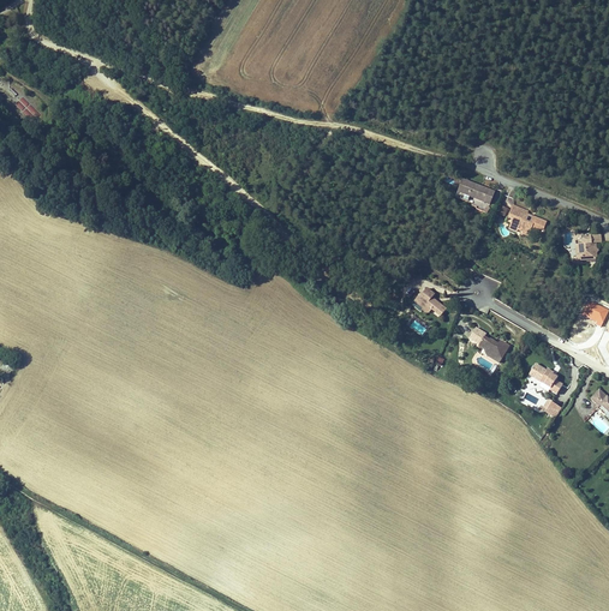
[(16,94),(9,101),(27,117),(34,109),(16,94)]
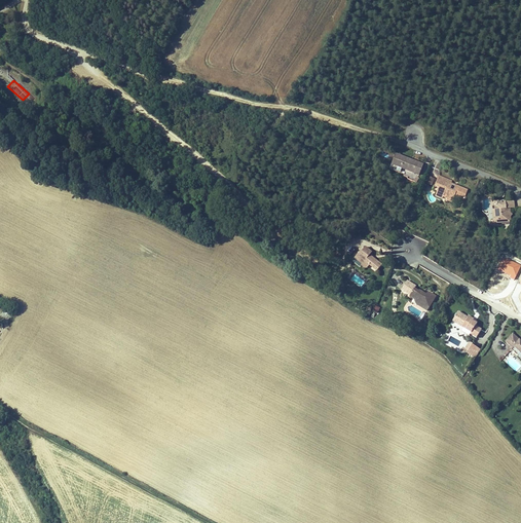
[(396,151),(391,163),(404,167),(403,172),(406,173),(406,174),(415,177),(420,160),(411,158),(412,156),(396,151)]
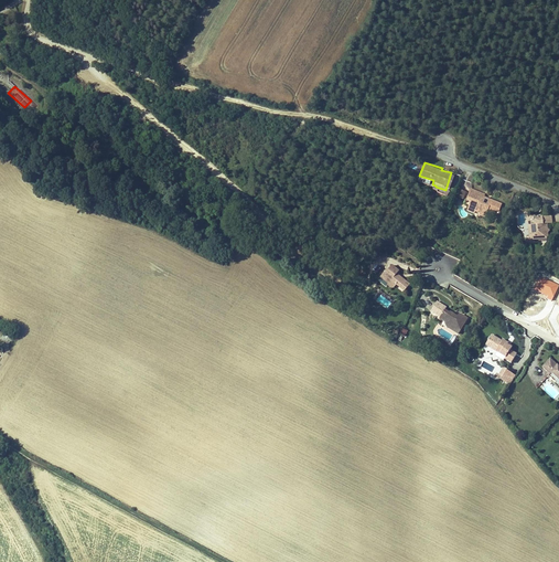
[(495,203),(498,204),(501,200),(495,198),(493,203),(483,200),(487,190),(472,184),(469,194),(472,195),(471,200),(477,202),(476,204),(481,207),(480,210),(485,212),(488,205),(493,209),(495,203)]
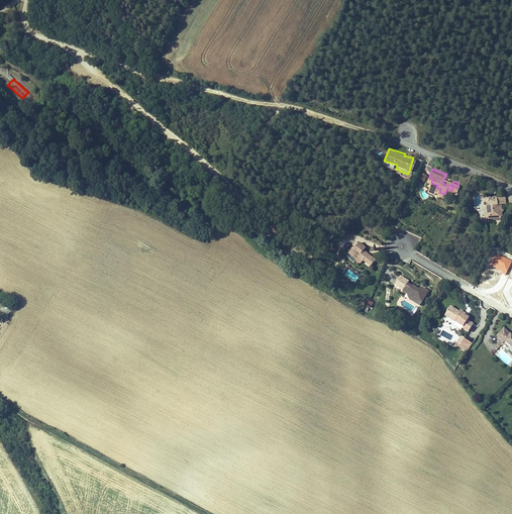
[(419,179),(422,172),(415,170),(412,177),(419,179)]
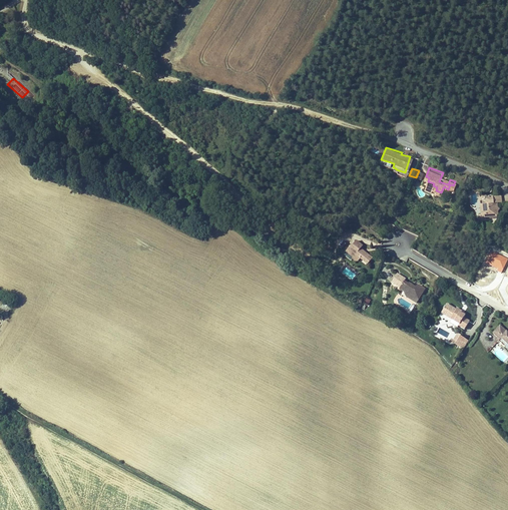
[(483,197),(480,197),(481,212),(497,212),(497,208),(500,205),(496,201),(496,199),(502,198),(501,192),(492,192),(490,194),(486,191),(483,194),(483,197)]
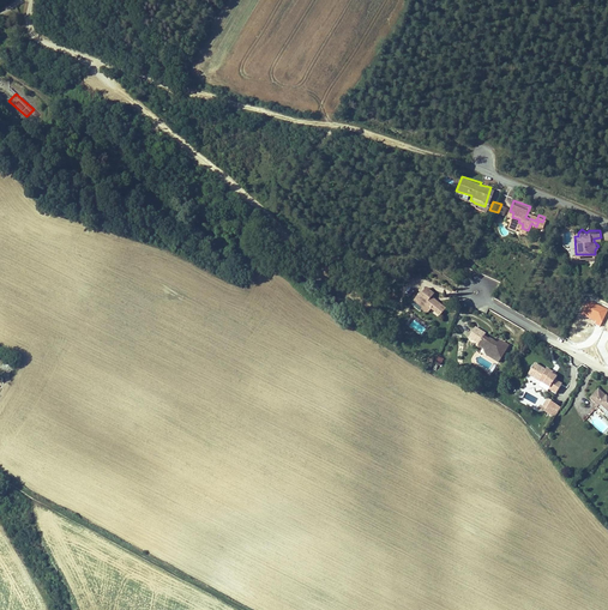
[(428,299),(428,297),(432,295),(423,289),(417,296),(416,295),(411,302),(421,308),(421,310),(425,313),(426,312),(429,309),(438,316),(443,308),(434,301),(433,302),(428,299)]
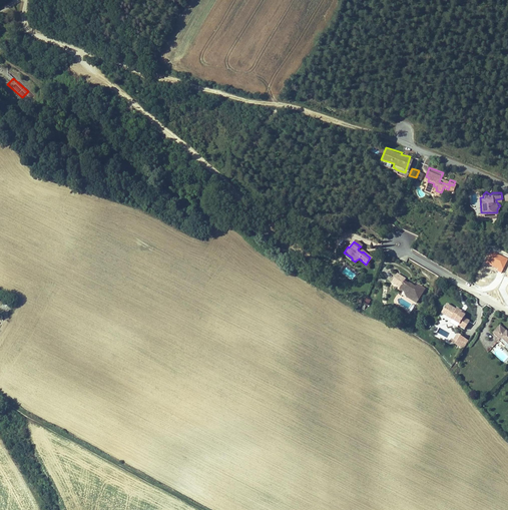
[(397,272),(391,282),(400,287),(399,289),(405,292),(405,289),(406,289),(409,291),(410,294),(416,291),(413,285),(410,283),(408,284),(404,281),(405,280),(406,278),(397,272)]
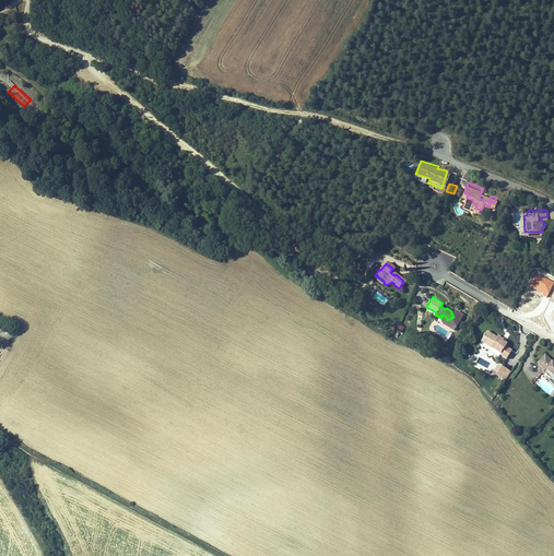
[(501,340),(502,338),(498,335),(497,338),(487,332),(483,340),(490,343),(487,346),(501,353),(499,356),(506,359),(511,350),(506,346),(507,343),(505,342),(501,340)]
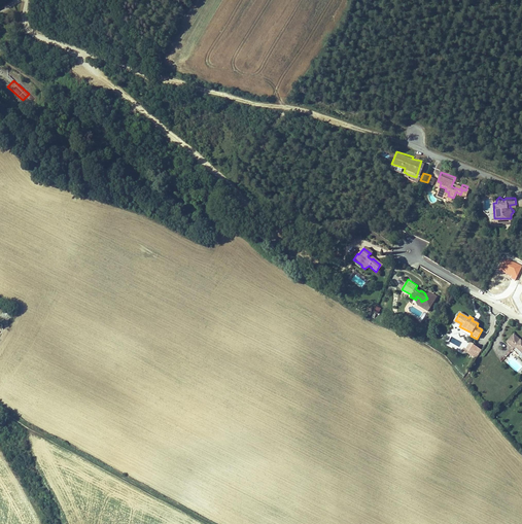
[(512,341),(516,336),(513,333),(506,341),(513,348),(516,344),(512,341)]
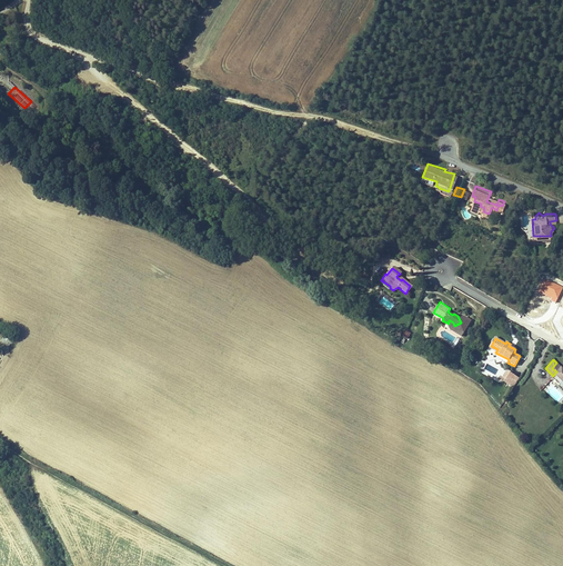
[(562,368),(556,363),(552,368),(556,371),(553,376),(562,384),(561,385),(562,386),(562,368)]
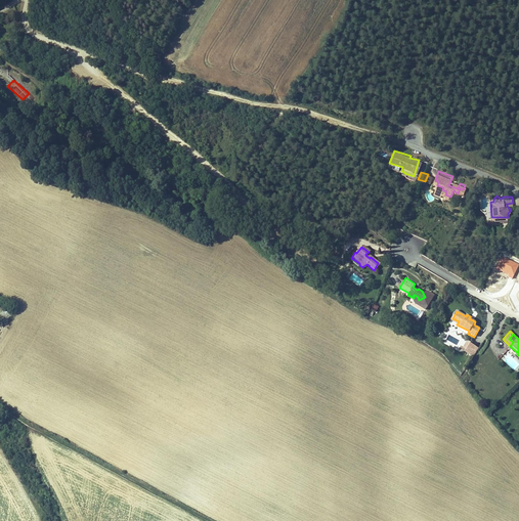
[(461,337),(456,347),(468,353),(473,344),(461,337)]
